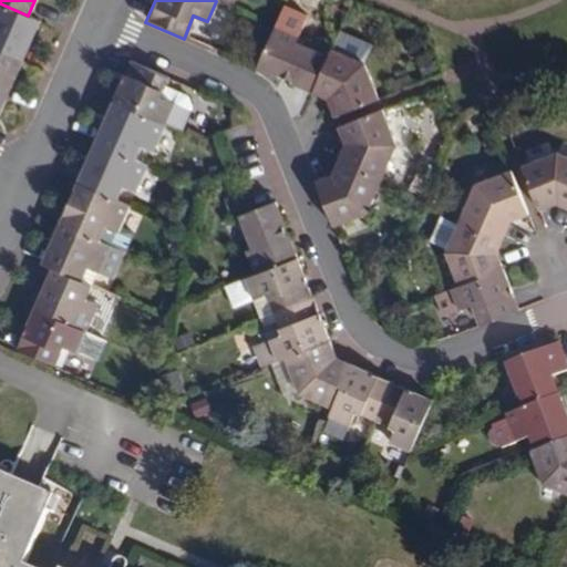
[(28,16),(0,3),(0,50),(21,60),(39,20),(28,16)]
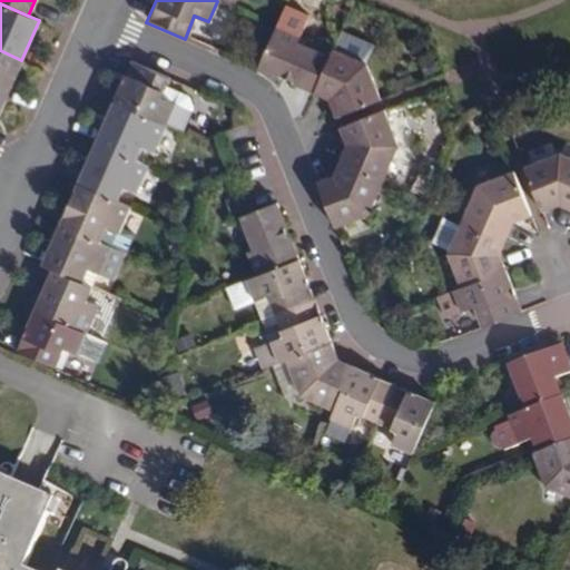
[(312,92),(327,57),(295,42),(298,36),(275,26),(255,69),(312,92)]
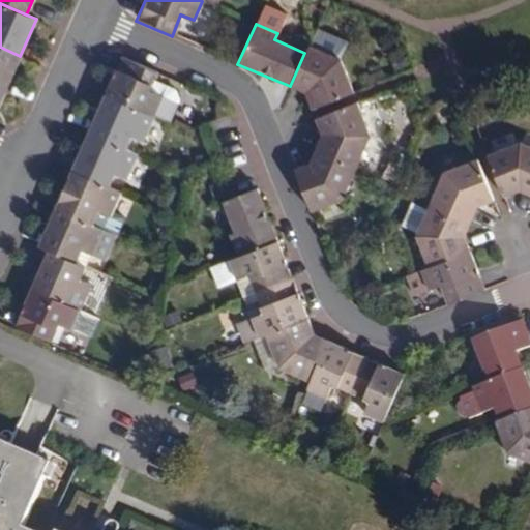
[(308,43),(304,53),(290,86),(304,93),(311,108),(352,91),(337,57),(308,43)]
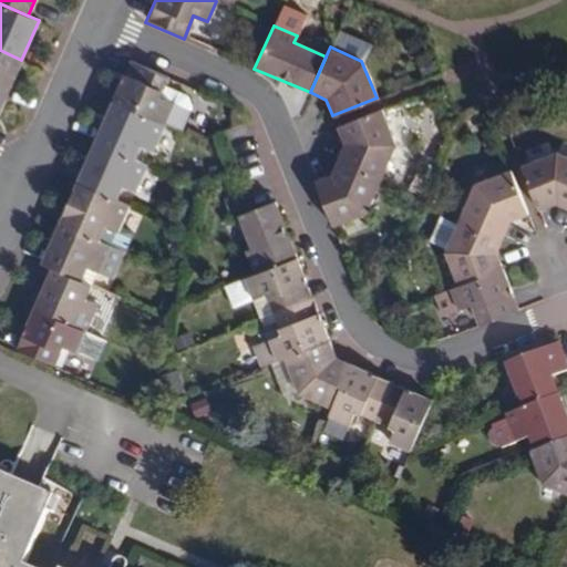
[(21,60),(0,50),(0,100),(3,102),(21,60)]
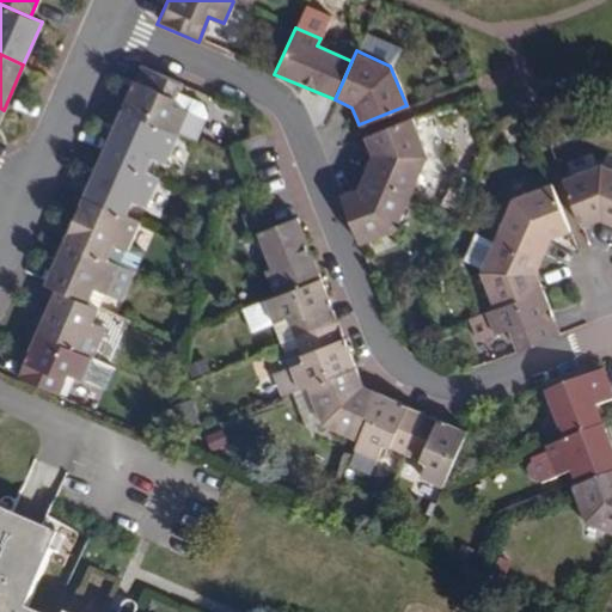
[(172,89),(176,81),(139,65),(133,62),(114,105),(169,129),(191,139),(202,114),(197,101),(172,89)]
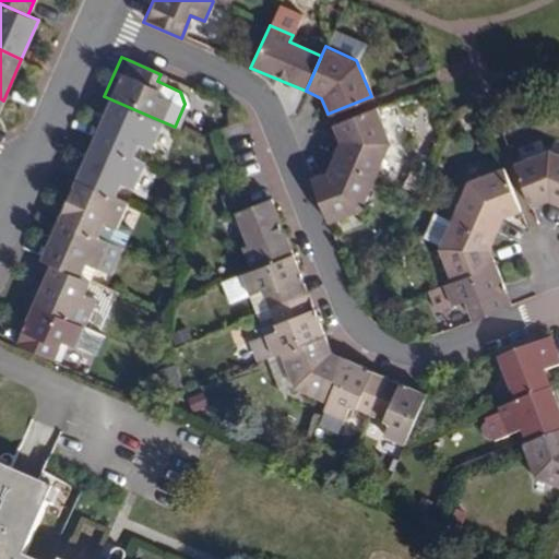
[(154,118),(104,96),(85,138),(127,155),(133,140),(144,146),(157,119),(154,118)]
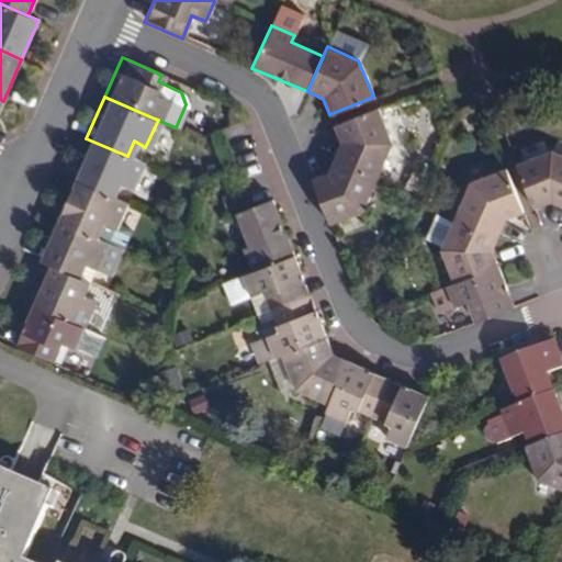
[(334,158),(377,177),(392,143),(377,107),(333,123),(340,143),(334,158)]
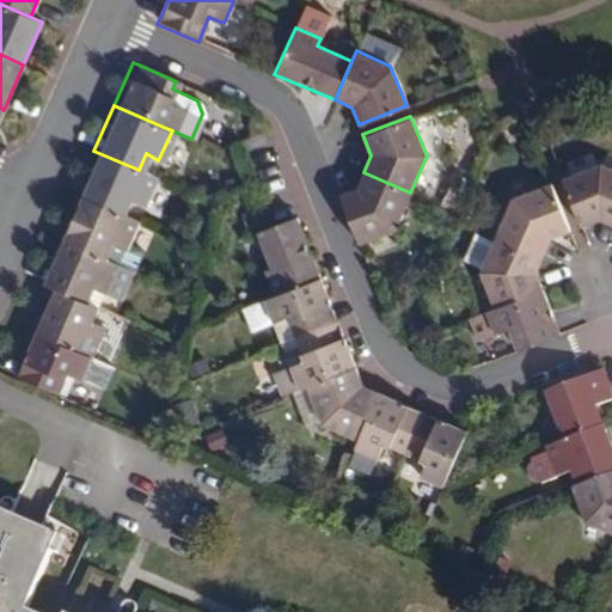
[(93,151),(74,193),(120,213),(126,199),(139,204),(152,176),(139,170),(93,151)]
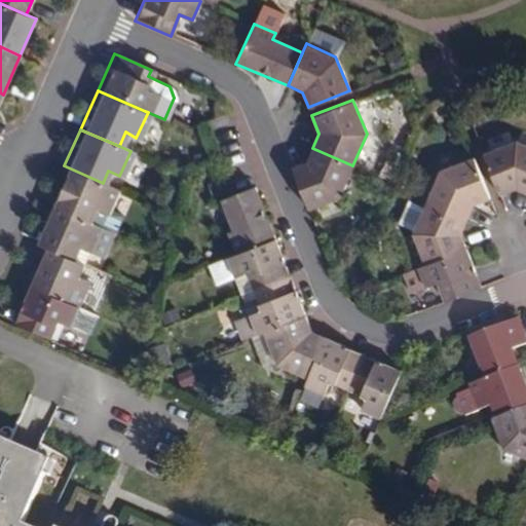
[(515,187),(525,191),(525,143),(515,139),(483,151),(499,193),(515,187)]
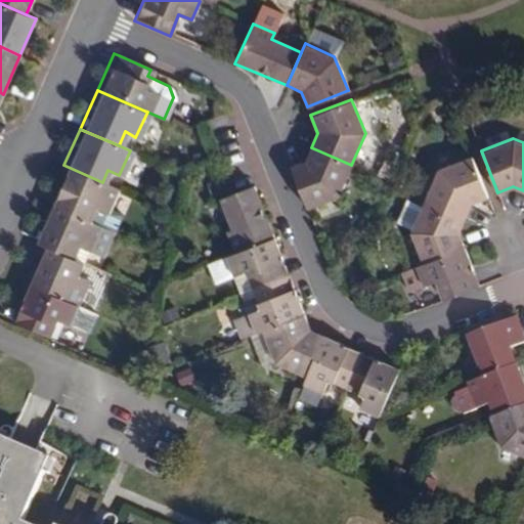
[(337,197),(351,165),(311,147),(304,163),(288,170),(306,210),(337,197)]
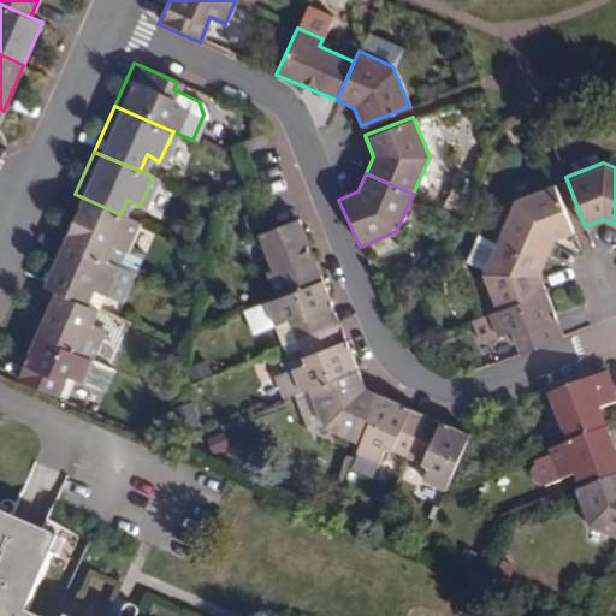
[(502,236),(548,255),(556,237),(574,230),(555,182),(520,195),(502,236)]
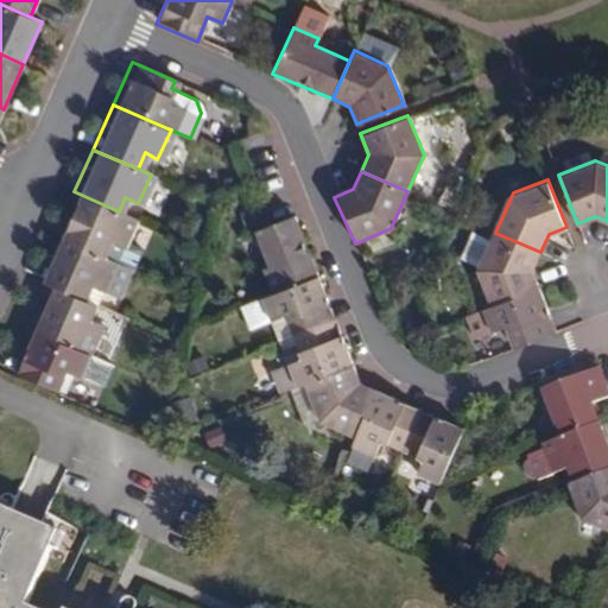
[(119,211),(74,191),(55,236),(100,255),(107,239),(119,245),(131,216),(119,211)]
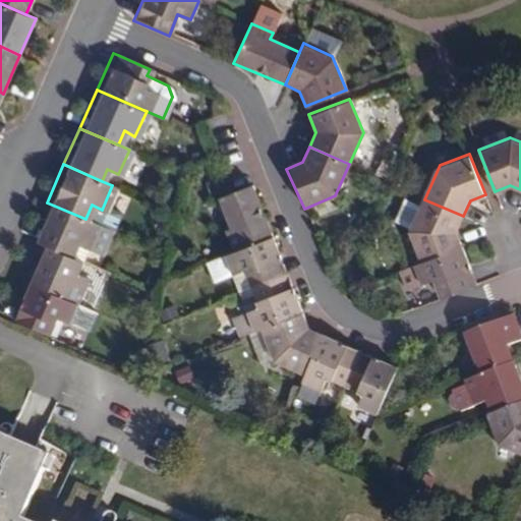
[(229,253),(271,237),(249,183),(215,197),(227,229),(220,232),(229,253)]
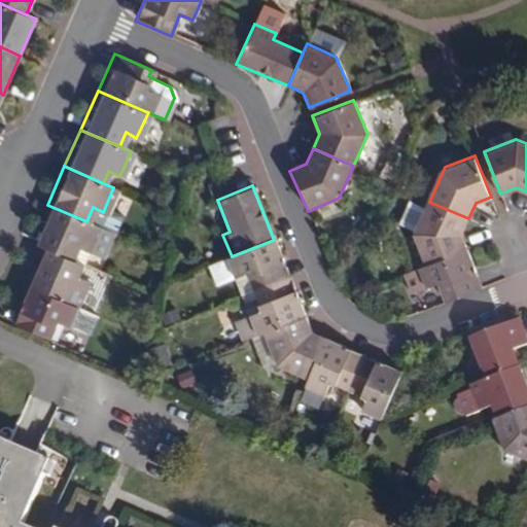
[(417,230),(426,208),(412,202),(402,223),(417,230)]
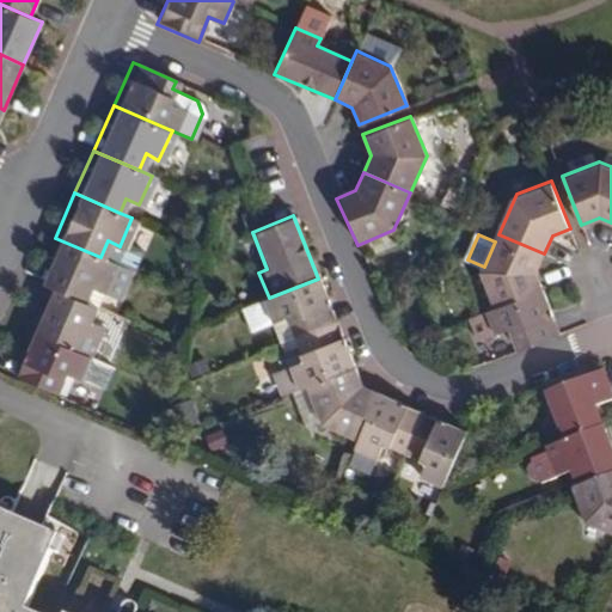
[(537,269),(544,254),(499,234),(495,242),(484,267),(483,269),(497,307),(545,289),(537,269)]
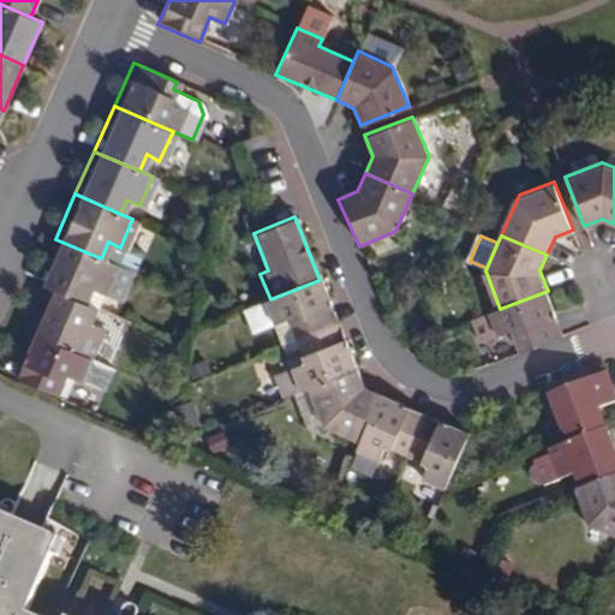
[(35,282),(47,288),(79,303),(87,288),(100,294),(113,263),(101,258),(55,239),(35,282)]
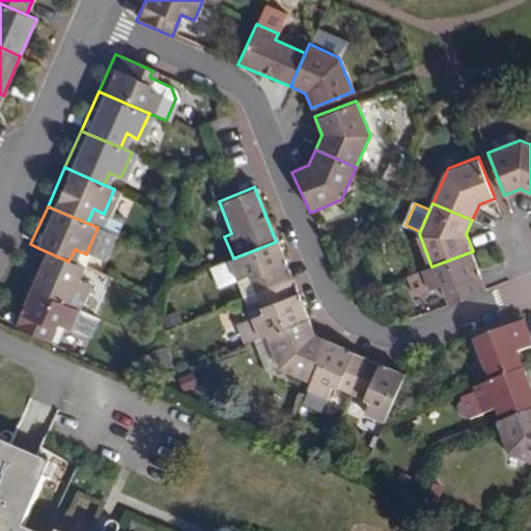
[(110,233),(98,227),(87,253),(99,258),(110,233)]
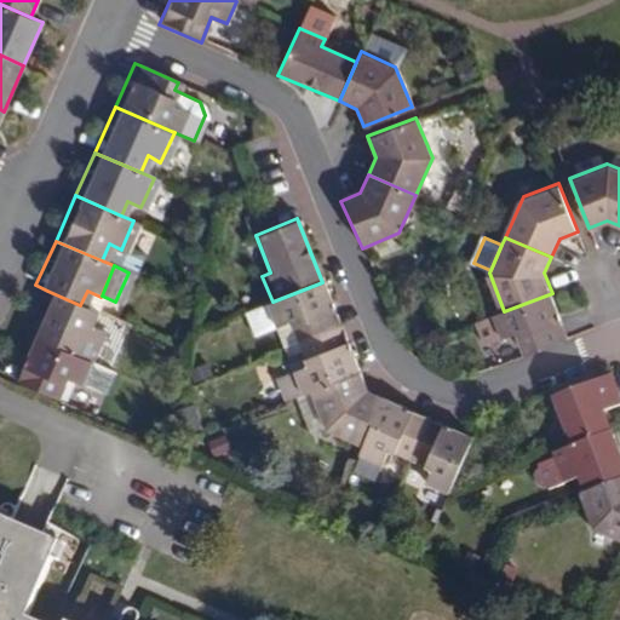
[(340,327),(322,282),(273,302),(244,313),(252,336),(275,326),(288,321),(298,344),(340,327)]
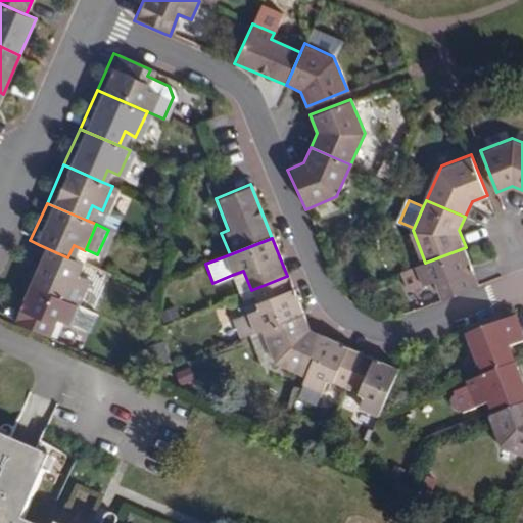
[(67,257),(40,245),(24,282),(69,302),(73,303),(84,279),(68,272),(75,260),(67,257)]
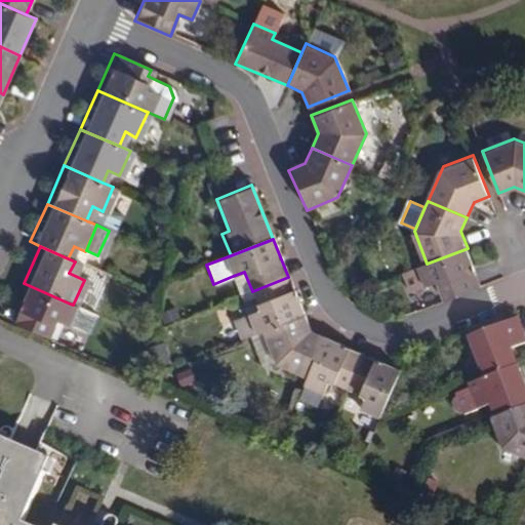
[(468,248),(427,264),(403,272),(411,291),(437,282),(444,300),(482,286),(468,248)]
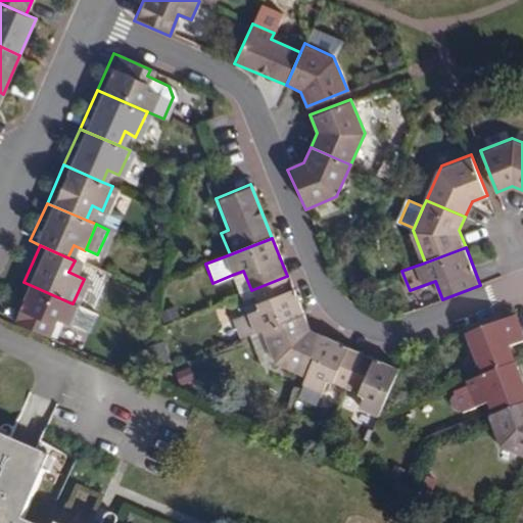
[(243,271),(232,275),(239,294),(251,290),(243,271)]
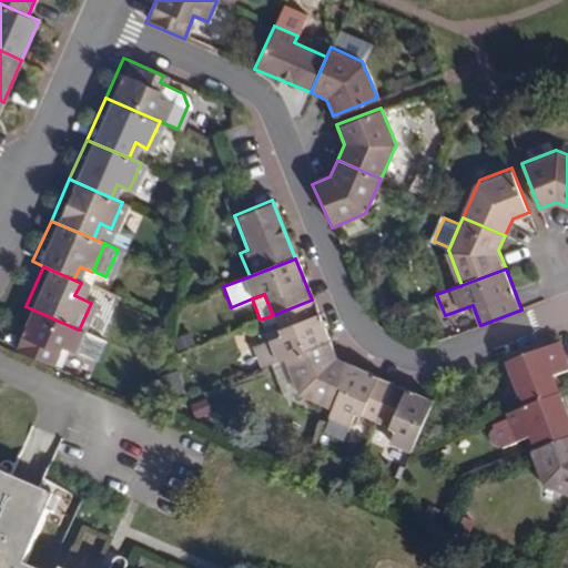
[(328,340),(312,300),(273,315),(281,334),(267,340),(276,361),(282,358),(328,340)]
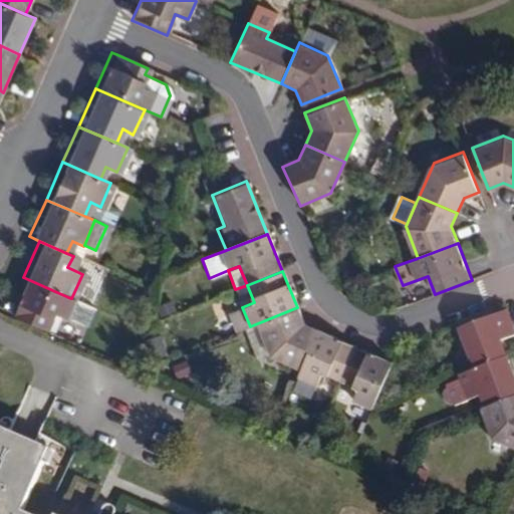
[(60,316),(68,297),(23,277),(7,312),(40,326),(47,310),(60,316)]
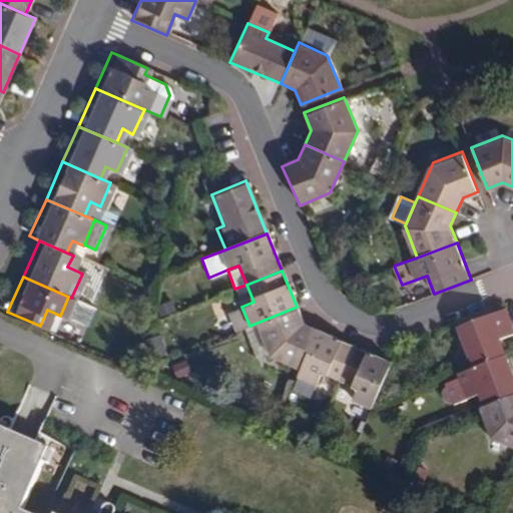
[(71,298),(68,297),(60,316),(76,323),(85,304),(71,298)]
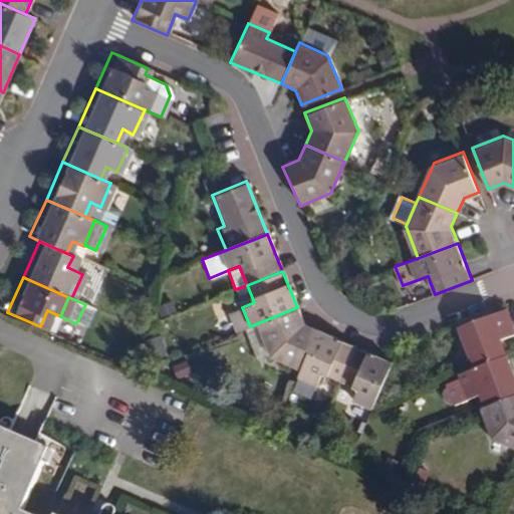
[(304,325),(297,307),(255,324),(266,353),(299,368),(316,330),(304,325)]
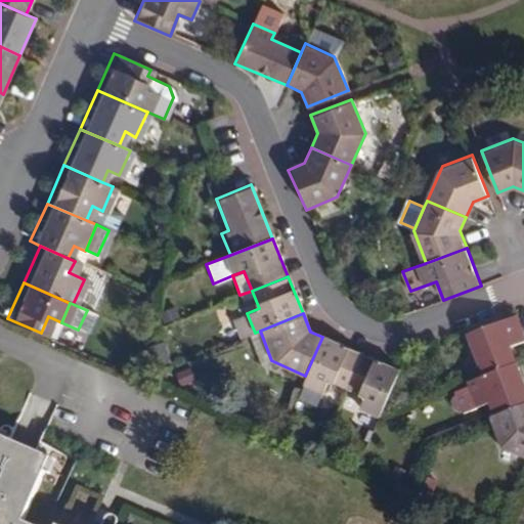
[(481,377),(514,364),(509,352),(513,345),(523,342),(514,316),(465,335),(481,377)]
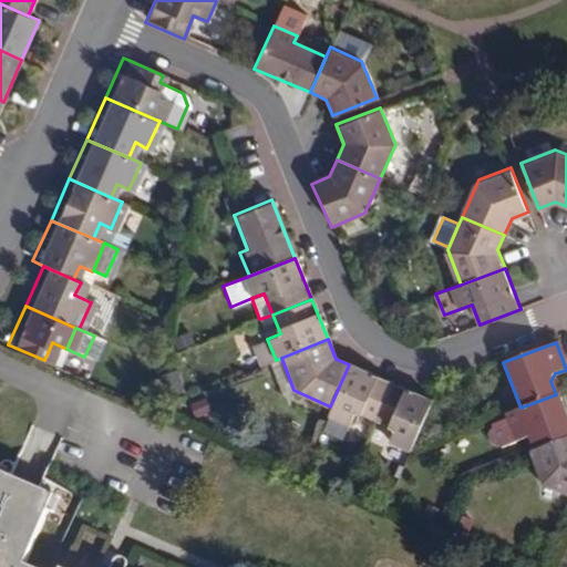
[(351,412),(373,421),(390,383),(349,364),(330,406),(326,415),(346,424),(351,412)]
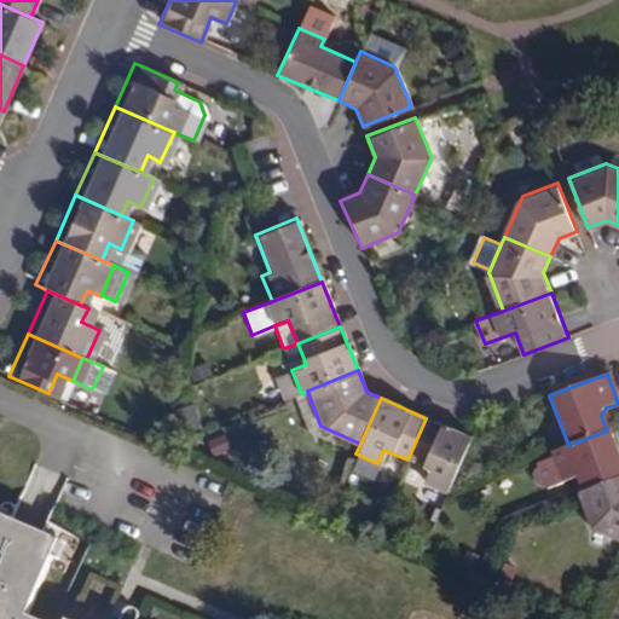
[(426,418),(408,460),(426,468),(420,481),(444,492),(469,438),(426,418)]
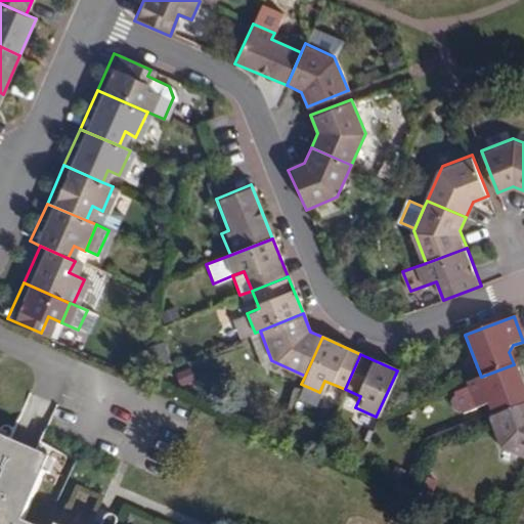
[(523,403),(523,392),(514,364),(481,377),(466,382),(466,385),(473,402),(484,398),(491,417),(523,403)]
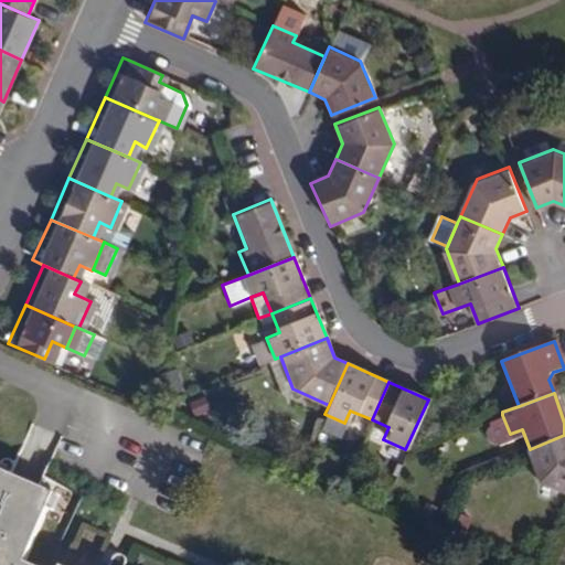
[(496,440),(510,434),(502,415),(486,422),(488,426),(484,425),(483,430),(486,437),(492,438),(493,440),(496,440)]
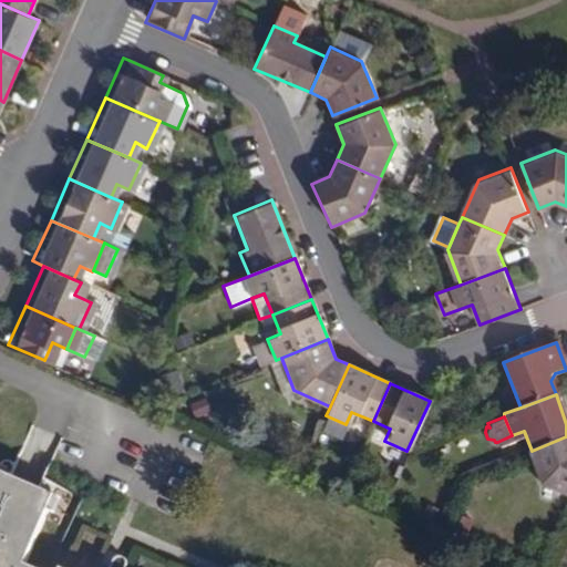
[(566,436),(532,451),(528,452),(540,486),(566,497),(566,436)]
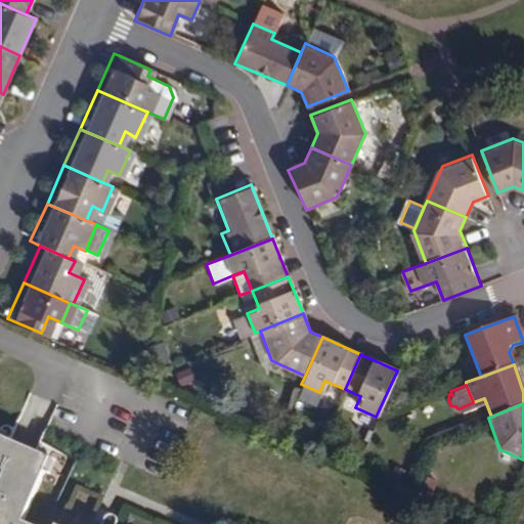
[(0,523),(29,523),(22,520),(50,457),(0,434),(0,523)]
